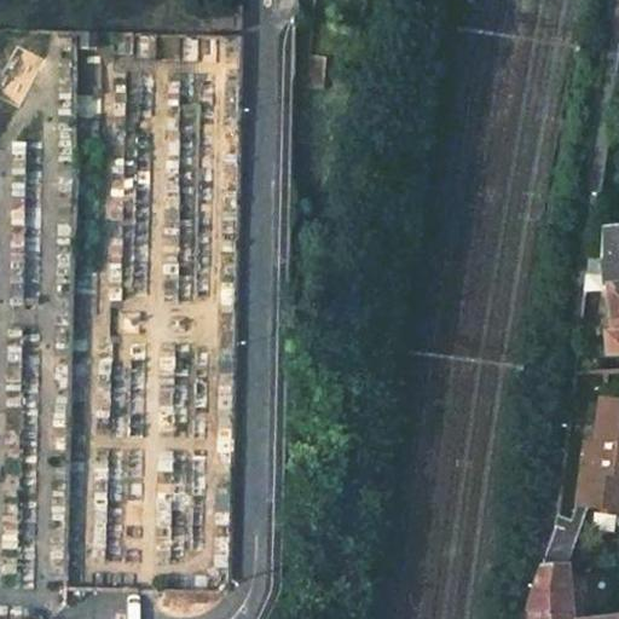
[(238,10),(198,6),(196,32),(238,33),(238,10)]
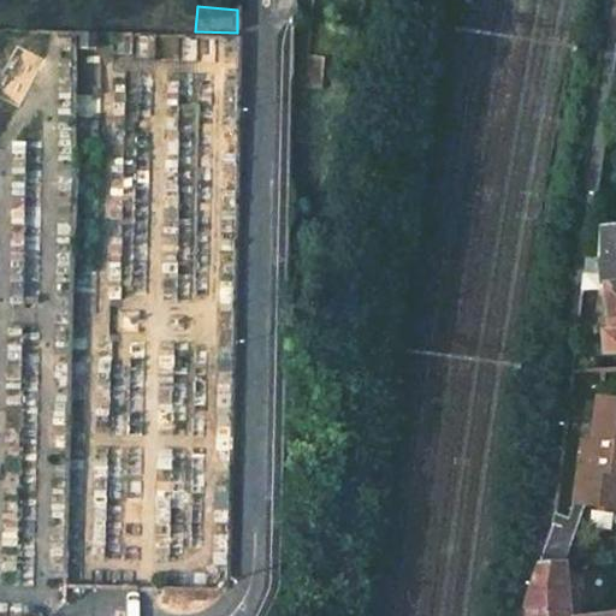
[(584,277),(581,292),(603,290),(615,289),(615,226),(604,227),(602,276),(584,277)]
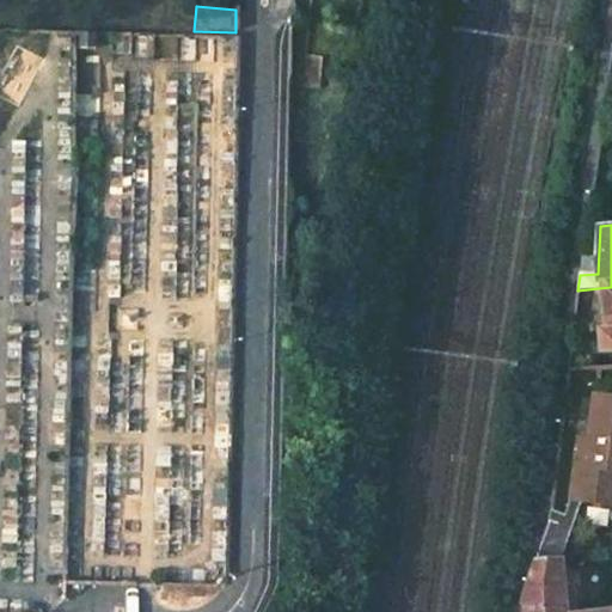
[(599,334),(600,352),(611,349),(611,287),(599,288),(603,332),(599,334)]
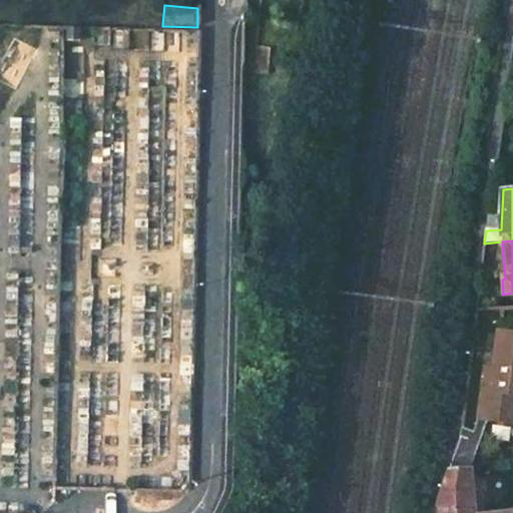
[(457,444),(448,471),(473,474),(486,423),(512,426),(512,332),(496,330),(491,368),(481,366),(474,419),(469,435),(459,433),(457,444)]
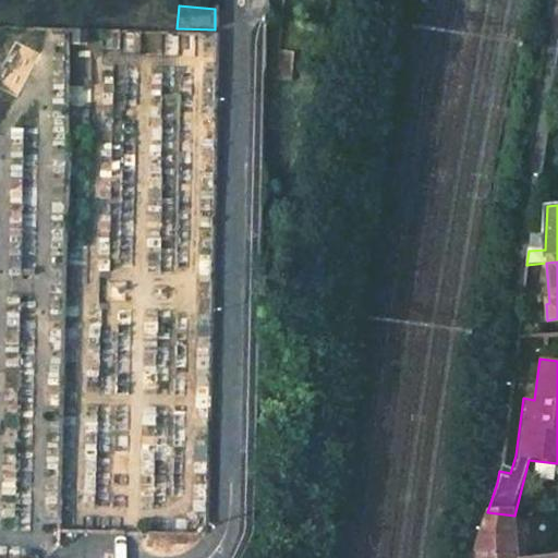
[(514,557),(514,517),(514,516),(487,512),(481,534),(480,557),(514,557)]
